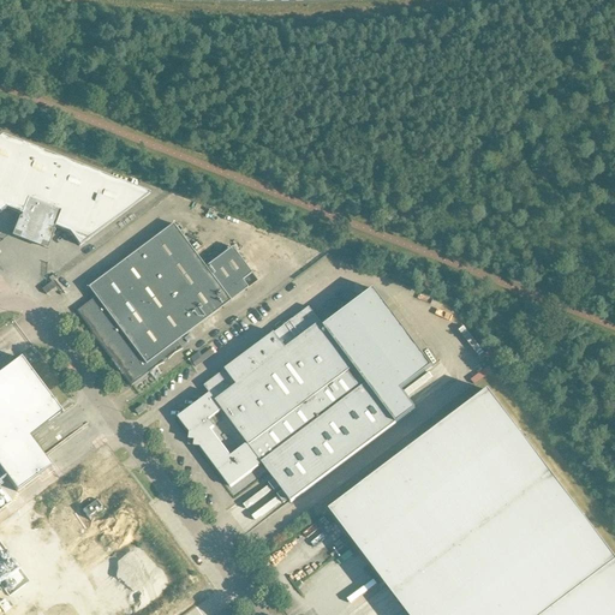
[(12,234),(30,242),(63,159),(3,136),(0,136),(0,213),(6,208),(22,214),(21,218),(19,218),(12,234)]
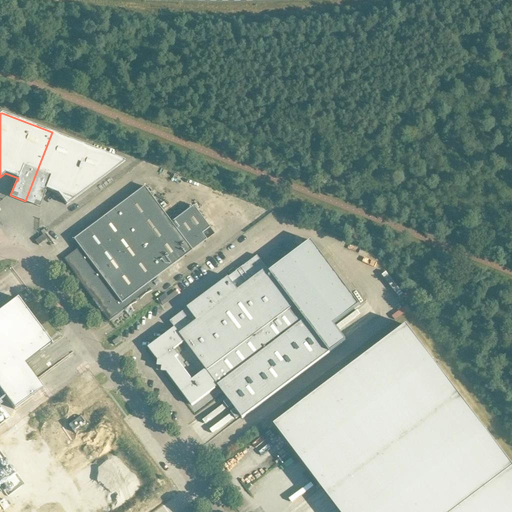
[(45,192),(46,189),(58,194),(66,205),(125,161),(52,132),(25,201),(40,207),(45,192)]
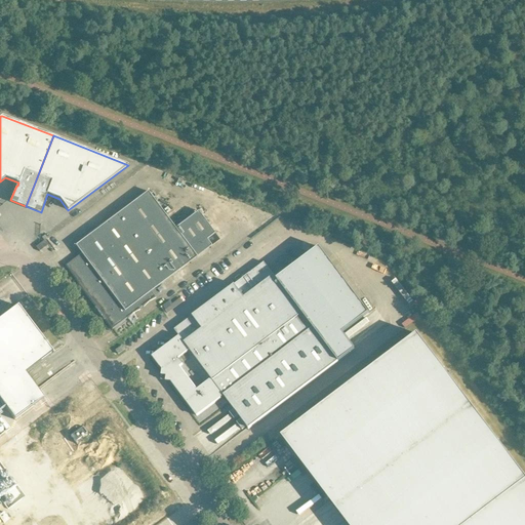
[(219,240),(206,221),(198,211),(175,228),(148,191),(75,245),(81,253),(66,266),(74,277),(75,277),(81,285),(80,286),(95,307),(94,308),(99,313),(104,320),(105,319),(112,329),(127,318),(127,319),(133,314),(139,310),(138,309),(143,307),(144,308),(149,301),(155,298),(151,291),(203,252),(219,240)]
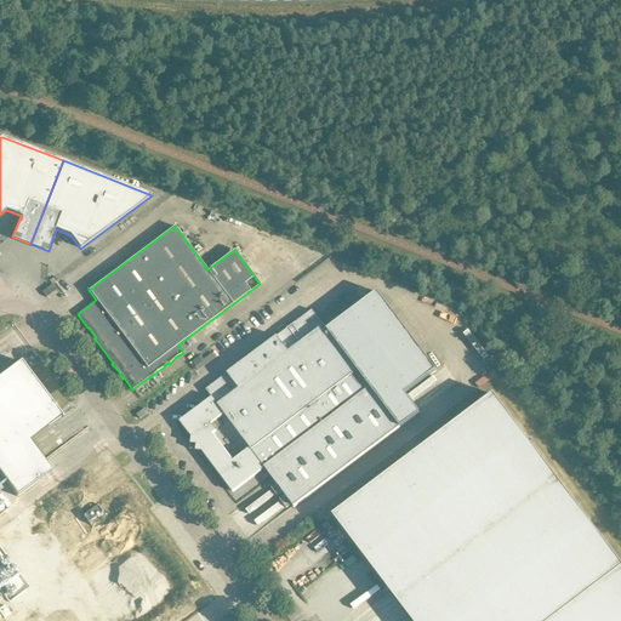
[(56,290),(52,285),(43,292),(46,297),(56,290)]
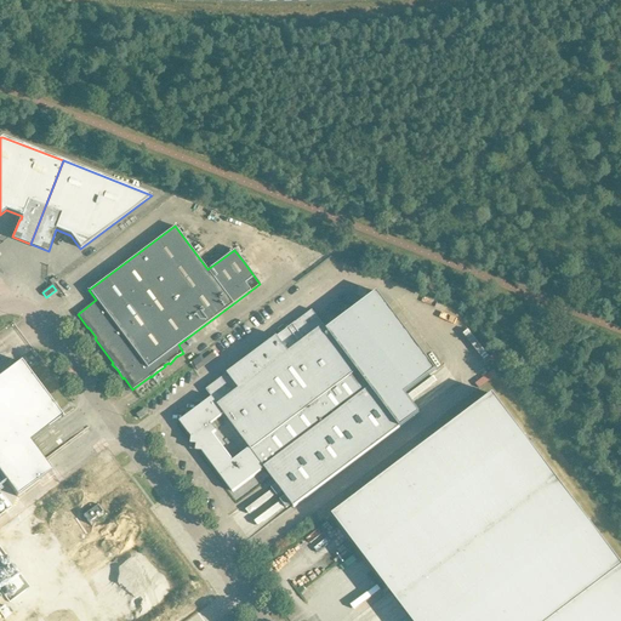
[(212,398),(209,400),(181,422),(192,438),(191,444),(197,445),(197,451),(203,451),(233,493),(265,468),(272,478),(295,507),(400,428),(420,414),(405,394),(437,371),(377,292),(328,330),(312,311),(249,358),(208,388),(206,389),(212,398)]
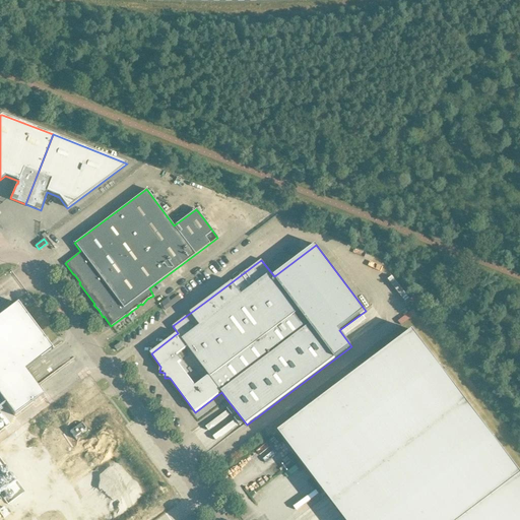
[(42,394),(36,386),(24,371),(52,349),(17,303),(0,316),(0,396),(14,415),(44,394),(43,393),(42,394)]
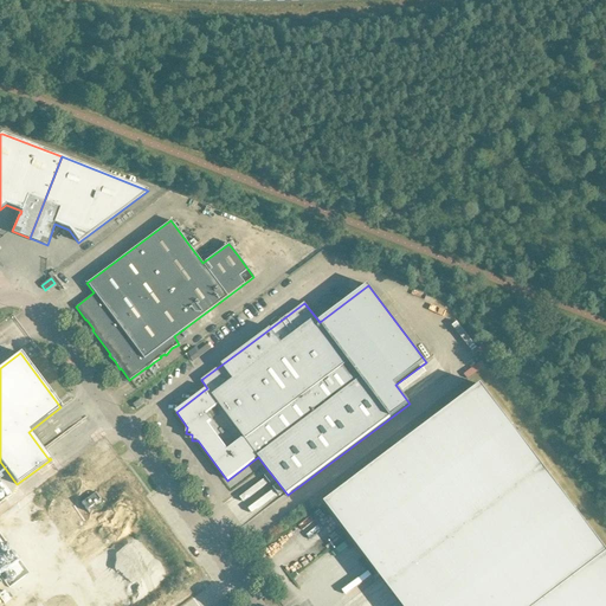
[(424,366),(399,384),(411,399),(436,381),(424,366)]
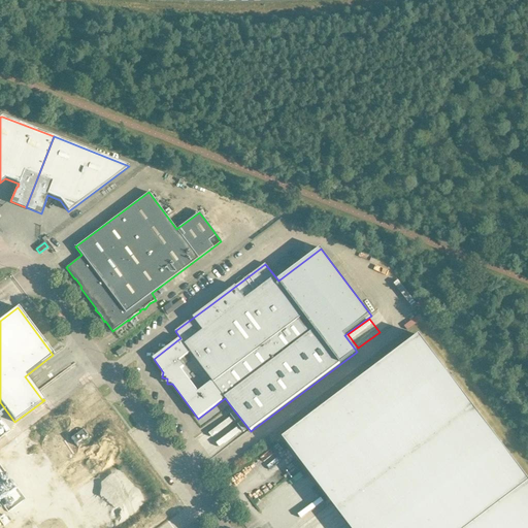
[(284,438),(351,527),(527,527),(527,480),(420,336),(284,438)]
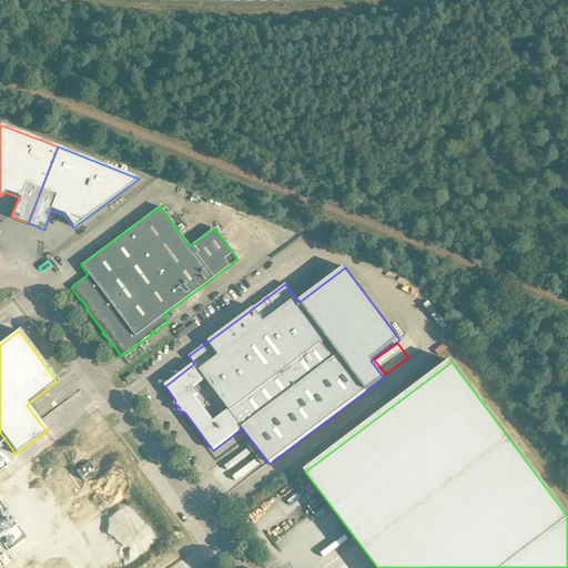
[(131,374),(124,379),(128,384),(134,378),(131,374)]
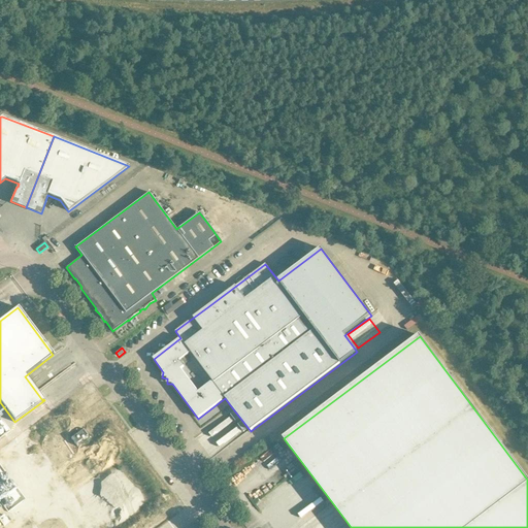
[(110,408),(83,429),(87,435),(85,437),(79,431),(71,437),(61,424),(0,469),(0,527),(139,527),(137,524),(144,519),(141,515),(140,514),(166,494),(153,477),(145,484),(134,468),(141,462),(136,455),(133,457),(127,451),(123,454),(119,448),(122,444),(117,438),(124,432),(112,419),(117,416),(110,408)]
